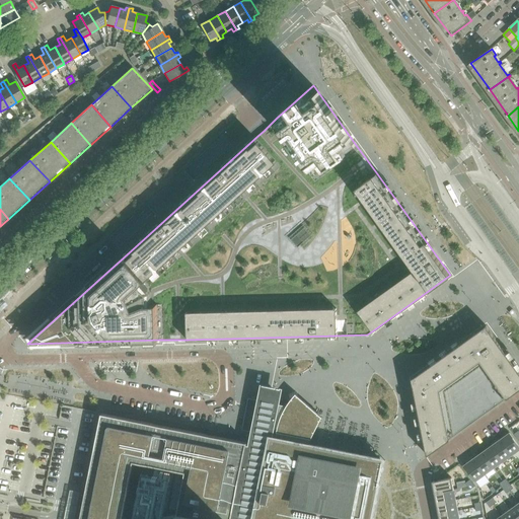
[(427,455),(518,388),(518,370),(487,325),(412,378),(427,455)]
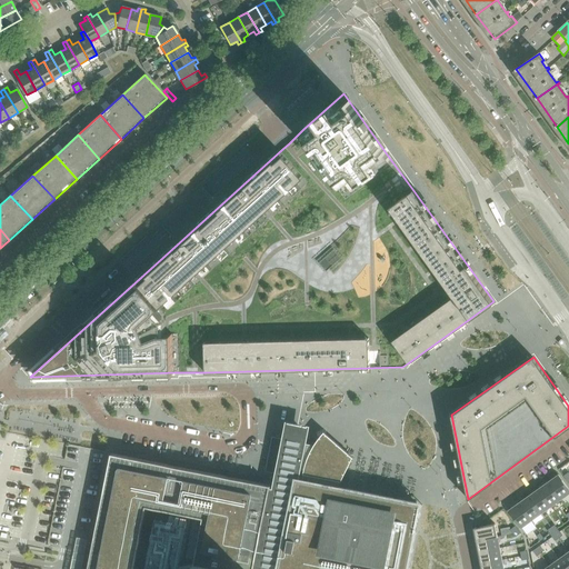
[(315,445),(307,443),(309,436),(297,433),(285,431),(282,438),(272,437),(271,441),(262,483),(241,480),(111,453),(93,543),(83,541),(81,548),(77,568),(403,568),(417,503),(339,488),(340,481),(341,481),(353,458),(346,451),(341,447),(325,432),(315,445)]
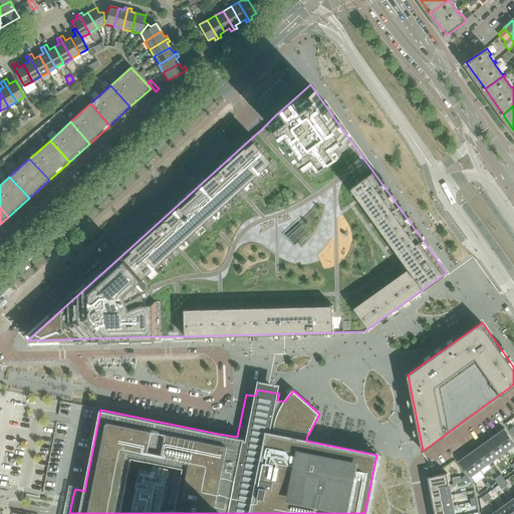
[(513,442),(504,429),(495,436),(506,451),(513,445),(513,442)]
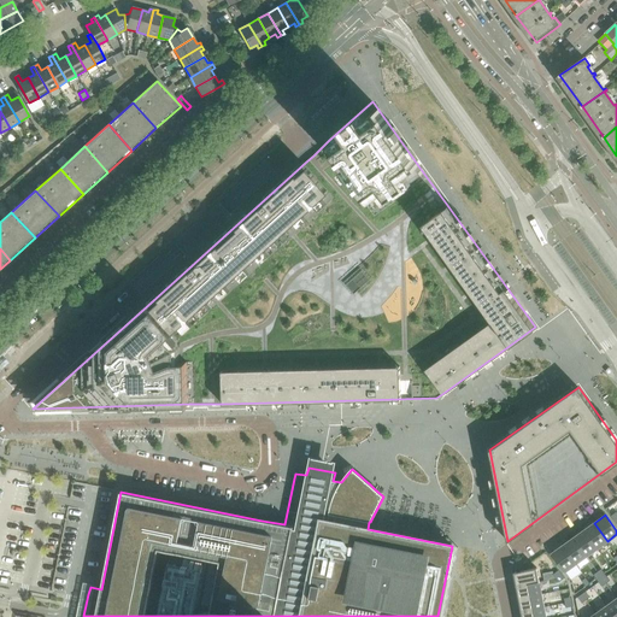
[(594,523),(583,530),(597,550),(607,541),(594,523)]
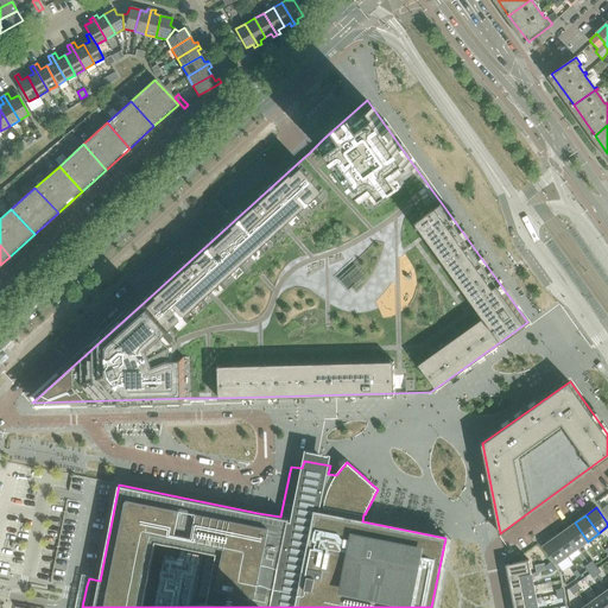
[(575,523),(565,530),(578,549),(588,542),(575,523)]
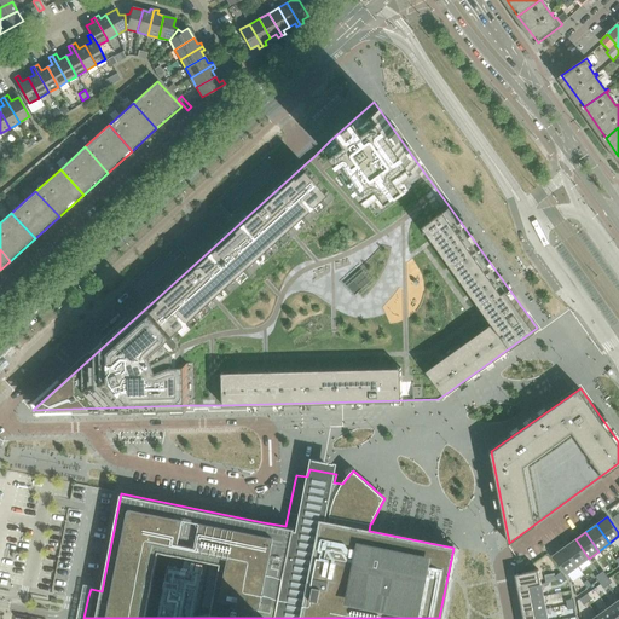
[(576,539),(565,548),(578,566),(589,559),(576,539)]
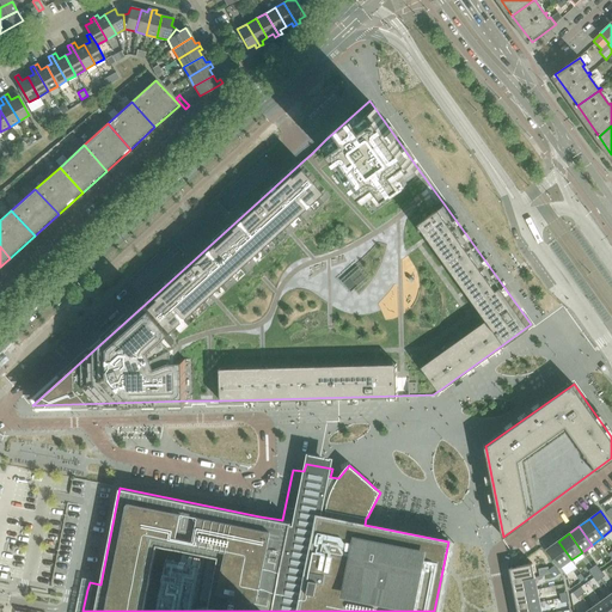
[(558,542),(546,549),(560,568),(571,560),(558,542)]
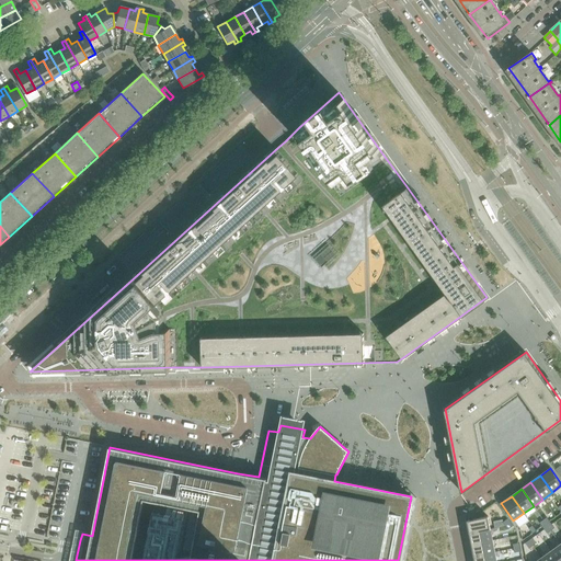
[(488,516),(467,521),(470,533),(490,528),(488,516)]
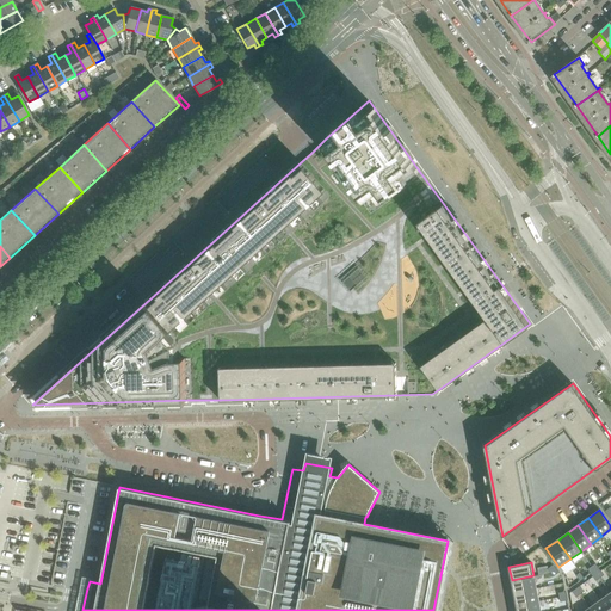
[(534,575),(512,580),(514,593),(536,588),(534,575)]
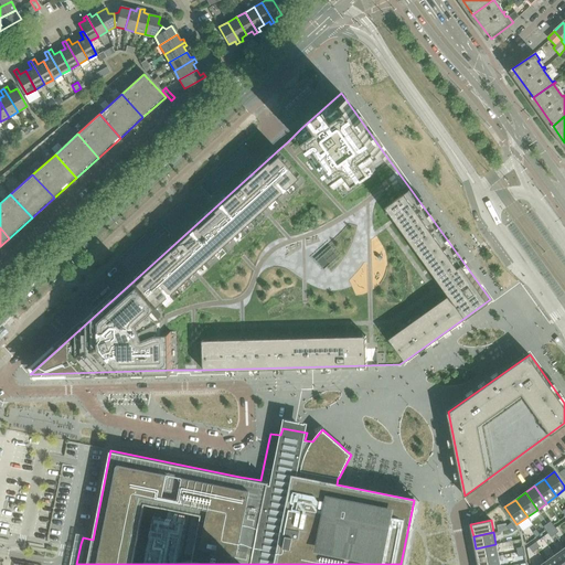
[(496,544),(476,548),(478,560),(499,556),(496,544)]
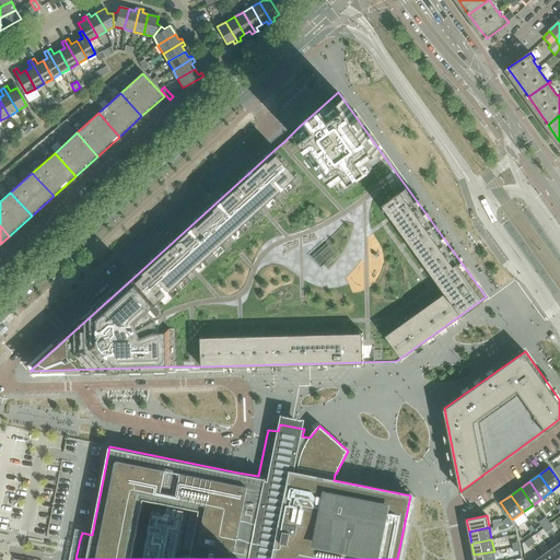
[(559,559),(559,543),(550,550),(557,559),(559,559)]
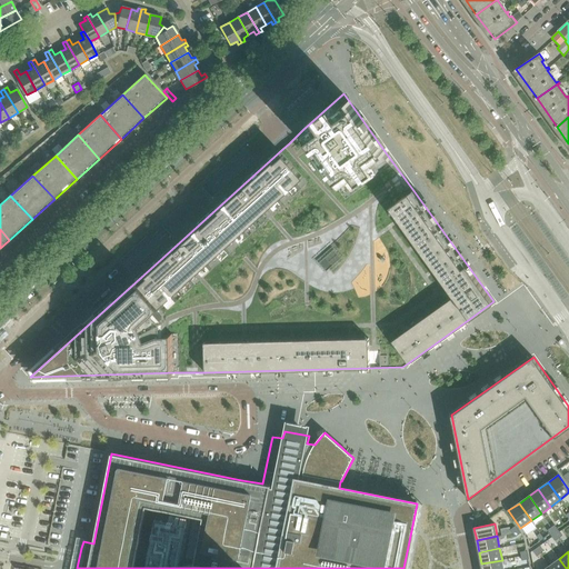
[(566,568),(559,559),(549,566),(550,568),(566,568)]
